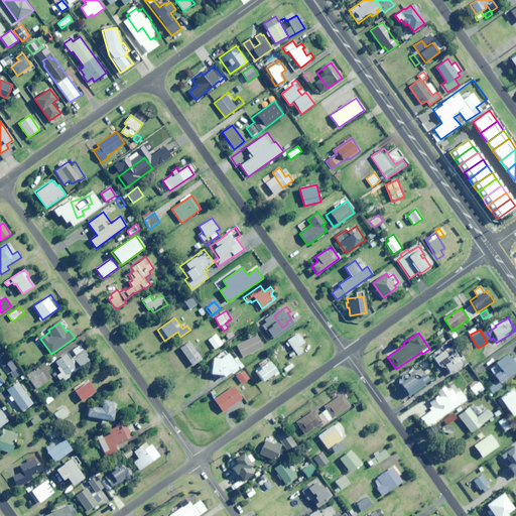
[(225,338),(221,341),(216,334),(209,340),(216,349),(227,341),(225,338)]
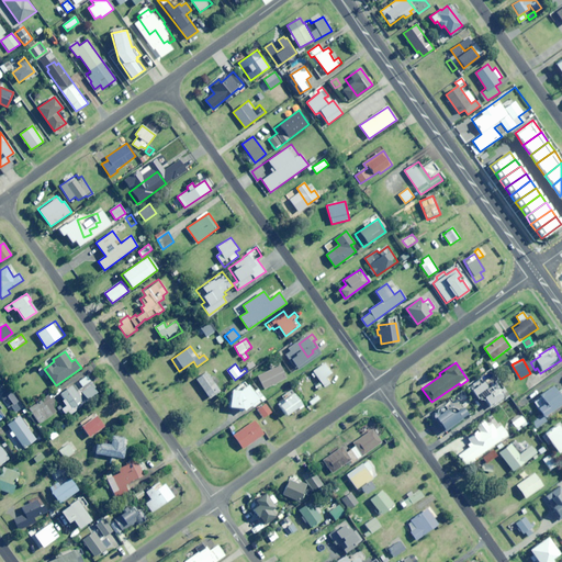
[(330,373),(324,363),(313,371),(324,388),(329,383),(325,378),(330,373)]
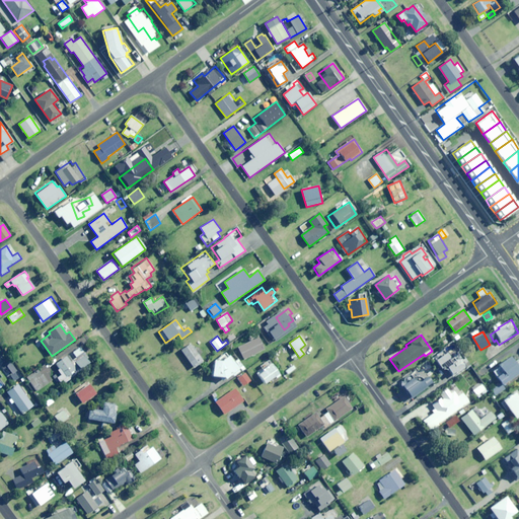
[(244,359),(265,349),(258,337),(238,347),(244,359)]
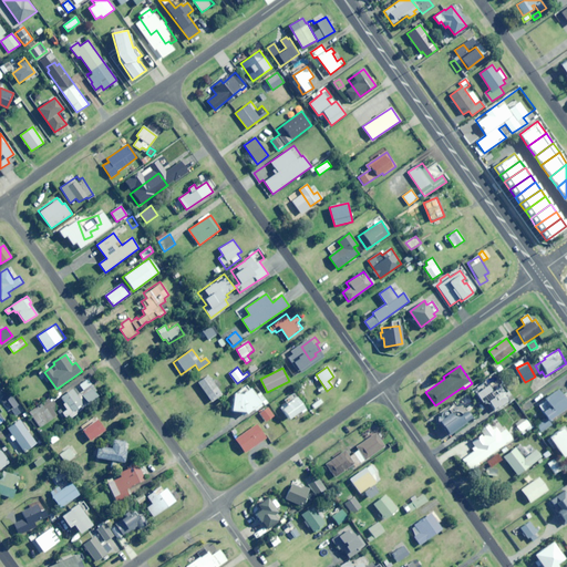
[(212,402),(222,394),(208,375),(197,382),(212,402)]
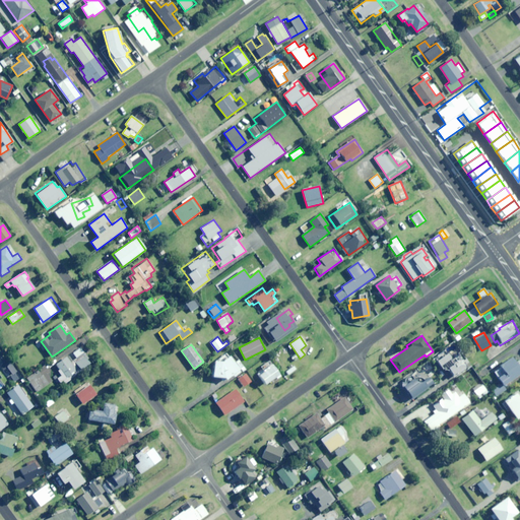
[(66,379),(89,364),(84,356),(86,354),(81,346),(56,365),(66,379)]
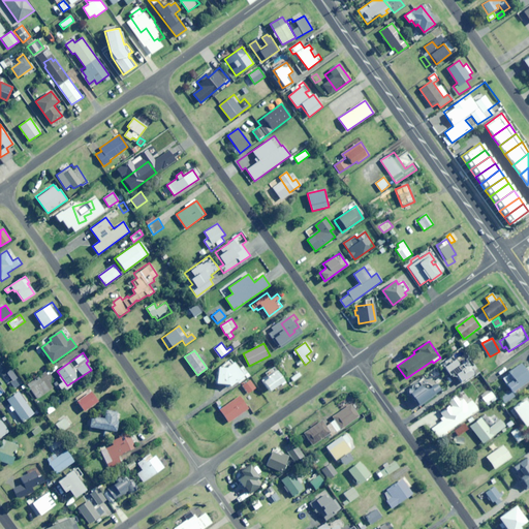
[(465,362),(459,366),(453,358),(442,366),(450,376),(454,374),(461,382),(473,372),(465,362)]
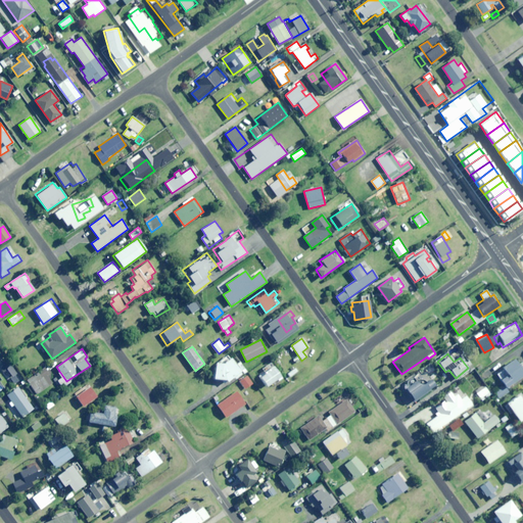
[(227,382),(240,372),(230,359),(223,364),(217,364),(215,379),(226,380),(227,382)]
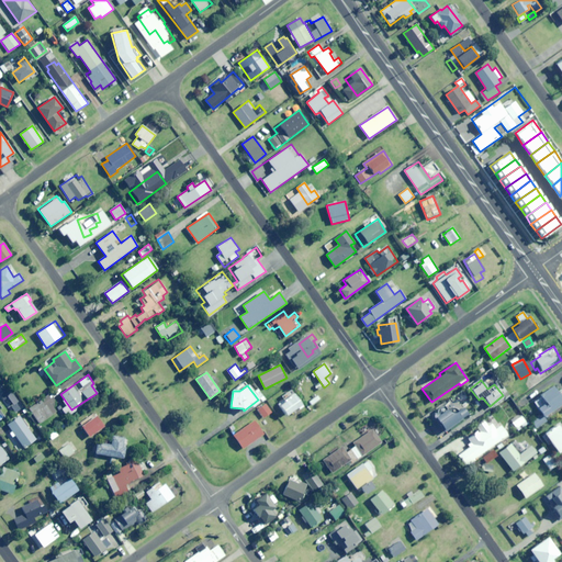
[(561,392),(561,390),(558,392),(553,386),(532,401),(544,417),(561,403),(561,392)]
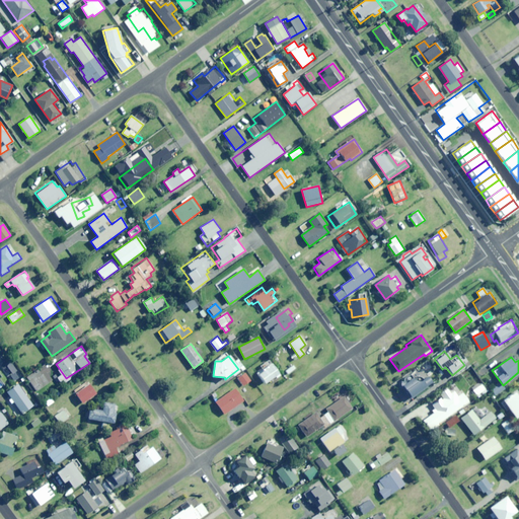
[(264,383),(279,374),(272,363),(256,373),(264,383)]
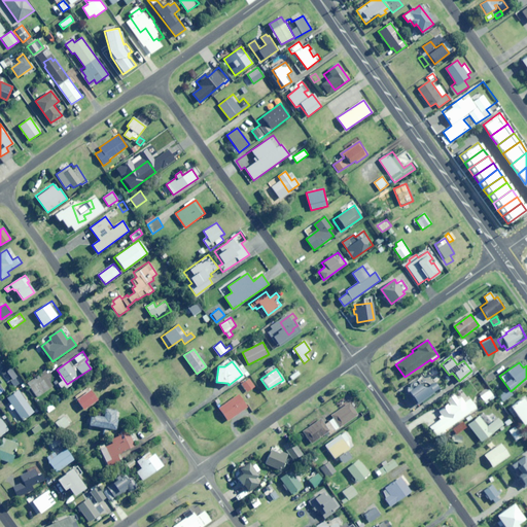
[(47,379),(49,377),(45,371),(27,383),(37,397),(54,386),(47,379)]
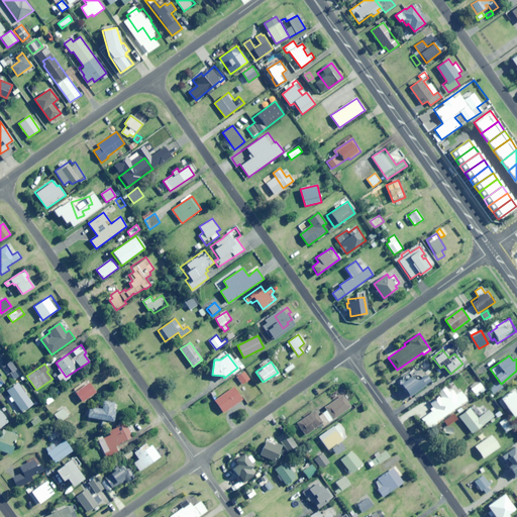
[(287,373),(295,367),(292,364),(284,370),(287,373)]
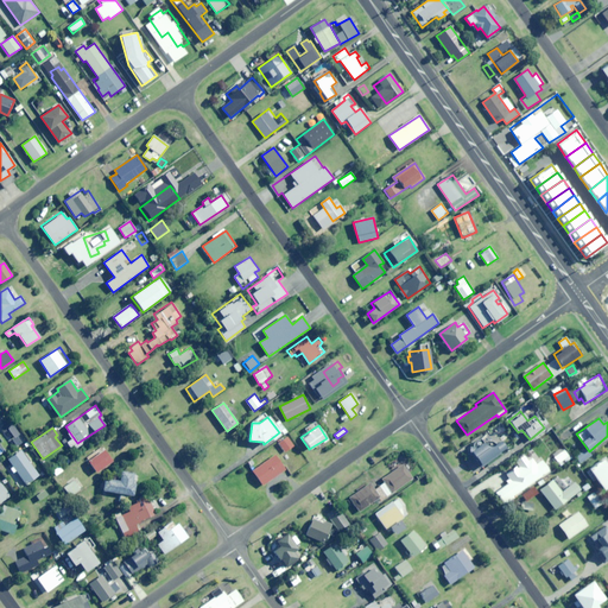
[(271,447),(274,453),(283,448),(285,451),(293,447),(287,436),(271,447)]
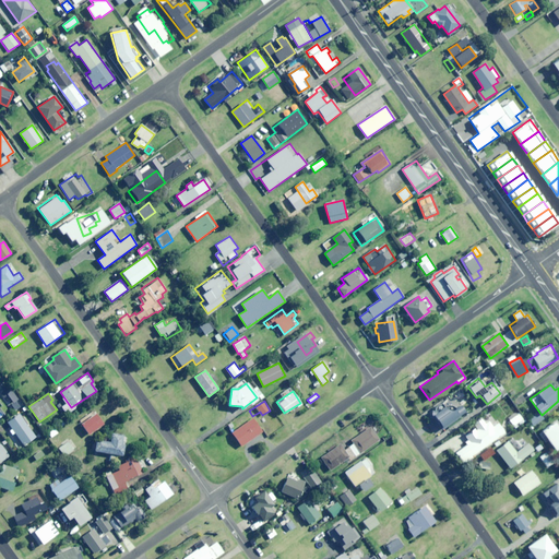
[(442,428),(465,412),(460,403),(453,407),(451,404),(445,408),(445,406),(433,415),(442,428)]
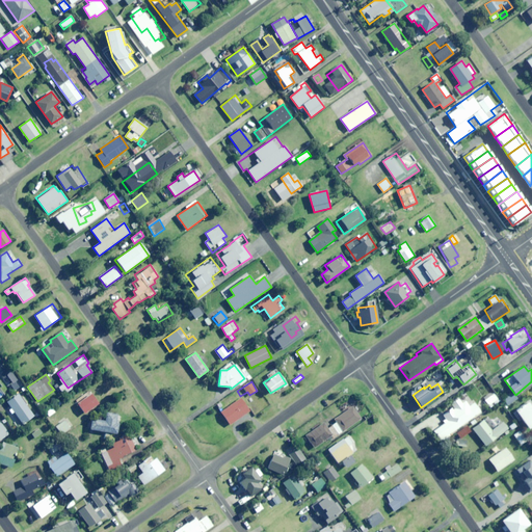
[(85,413),(99,403),(91,392),(78,401),(85,413)]
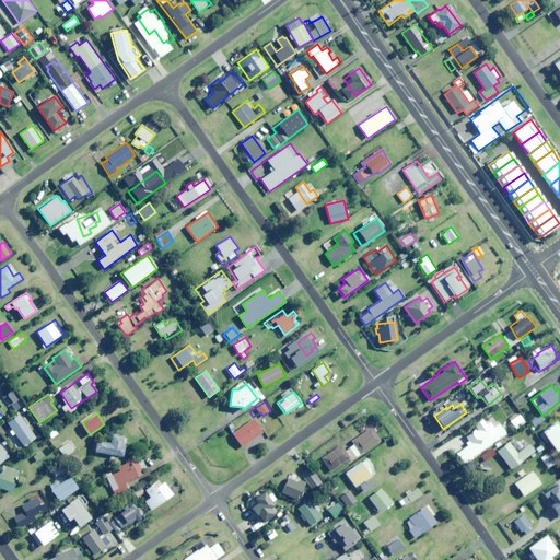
[(534,428),(545,420),(540,413),(529,420),(534,428)]
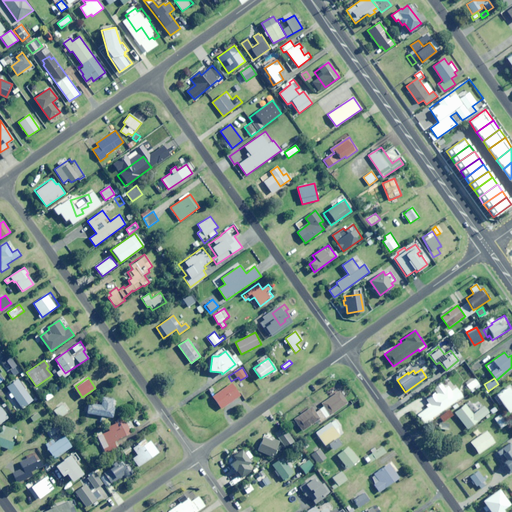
[(18,379),(7,386),(11,392),(7,395),(18,412),(23,409),(22,408),(33,400),(18,379)]
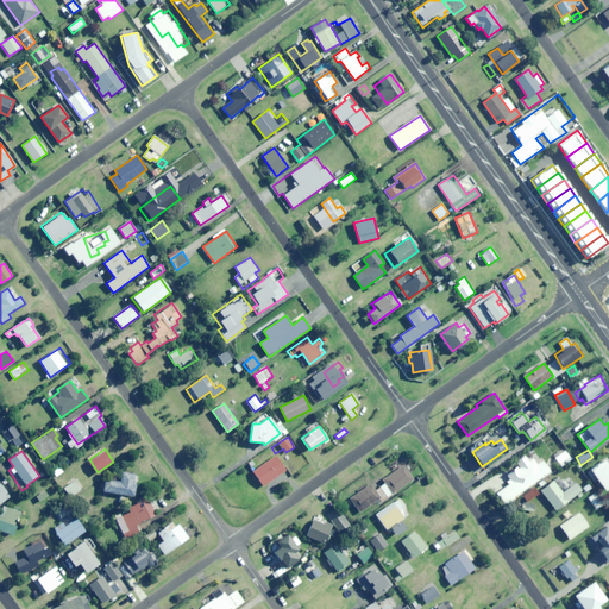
[(562,466),(571,459),(565,451),(554,458),(562,466)]
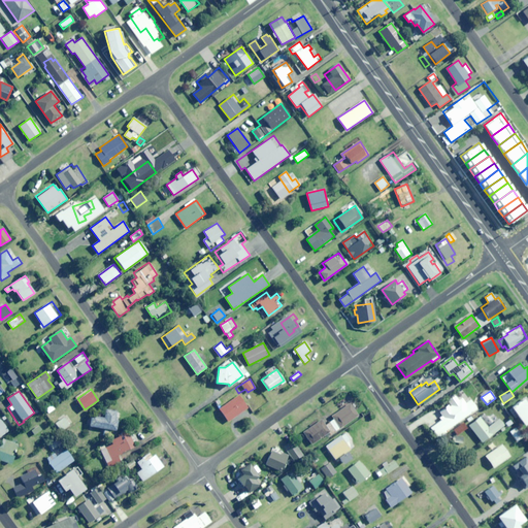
[(228,422),(249,407),(239,395),(220,408),(228,422)]
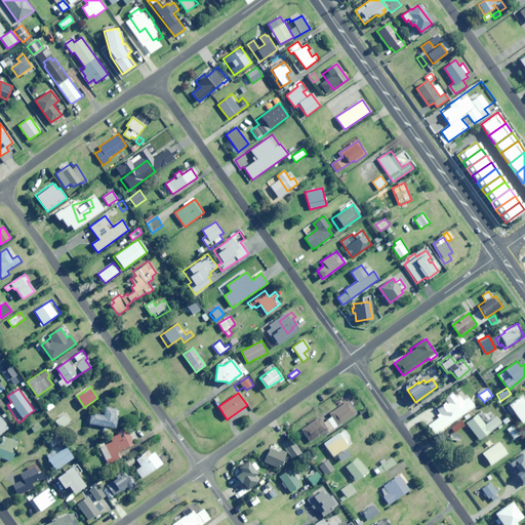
[(458,396),(455,398),(452,393),(444,398),(447,402),(435,410),(440,416),(432,422),(439,432),(474,406),(468,397),(462,401),(458,396)]
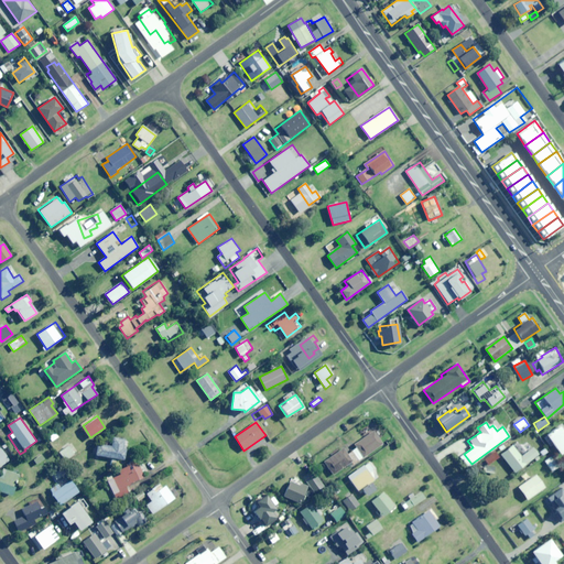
[(560,455),(563,451),(563,434),(559,426),(546,435),(560,455)]
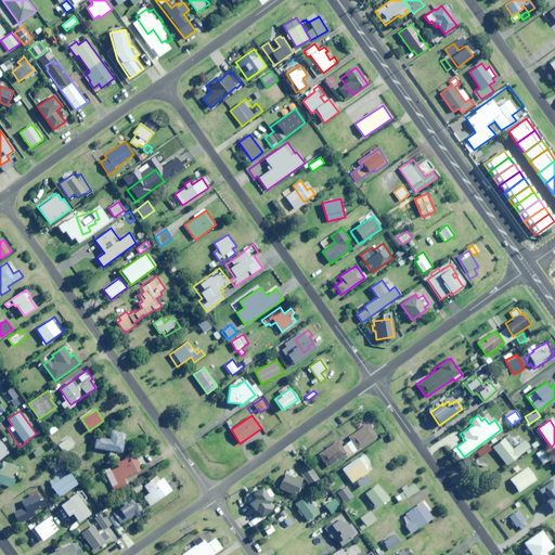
[(347,457),(366,443),(369,448),(379,440),(368,422),(347,436),(350,441),(341,447),(337,440),(319,453),(328,467),(346,455),(347,457)]
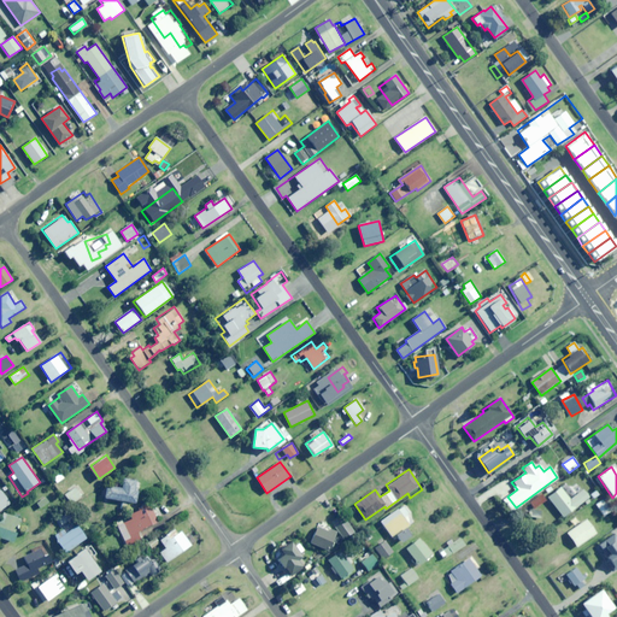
[(57,483),(64,479),(60,472),(54,477),(57,483)]
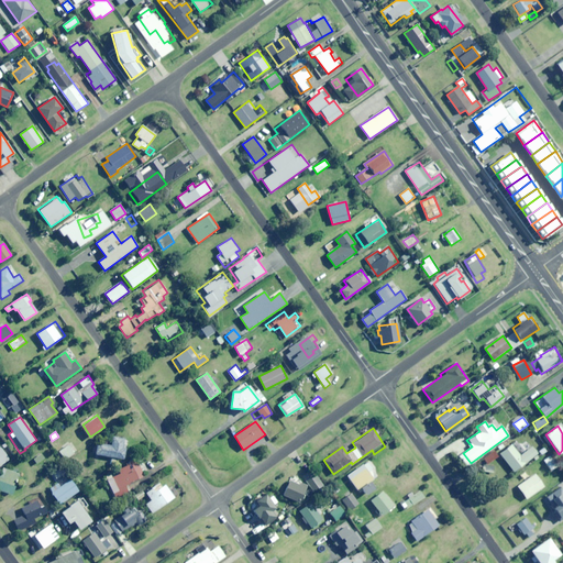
[(124,443),(124,439),(112,437),(111,445),(99,443),(97,454),(124,459),(127,444),(124,443)]
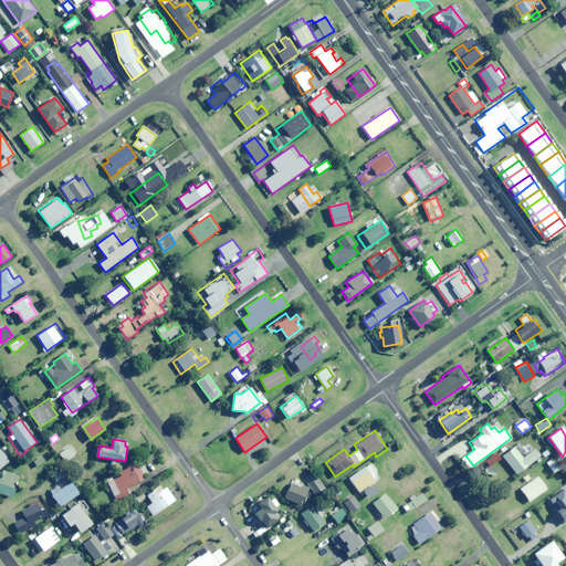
[(65,462),(79,452),(72,444),(59,453),(65,462)]
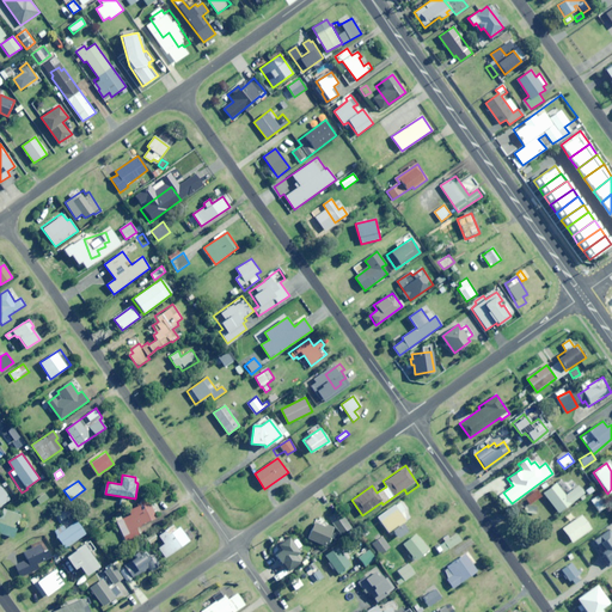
[(577,485),(565,495),(556,483),(543,493),(558,513),(583,493),(577,485)]
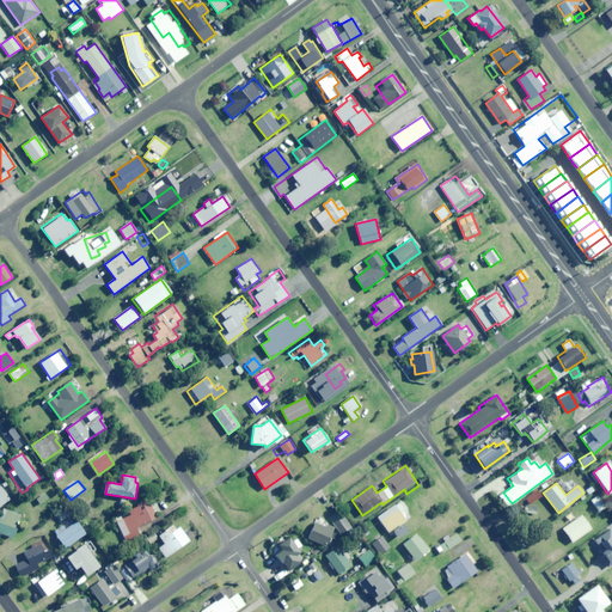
[(597,491),(593,485),(583,491),(587,497),(597,491)]
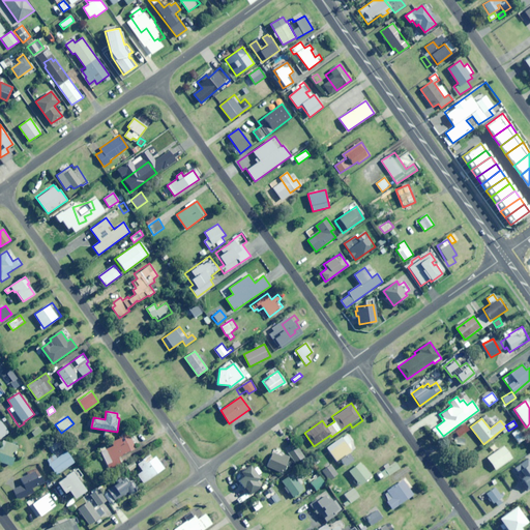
[(466,423),(454,430),(459,437),(470,431),(466,423)]
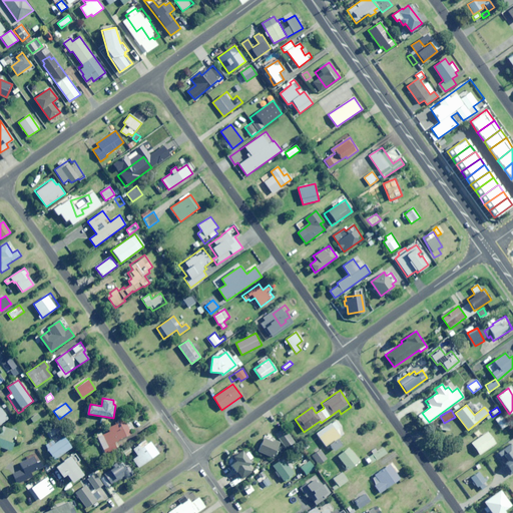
[(34,422),(41,418),(38,414),(31,418),(34,422)]
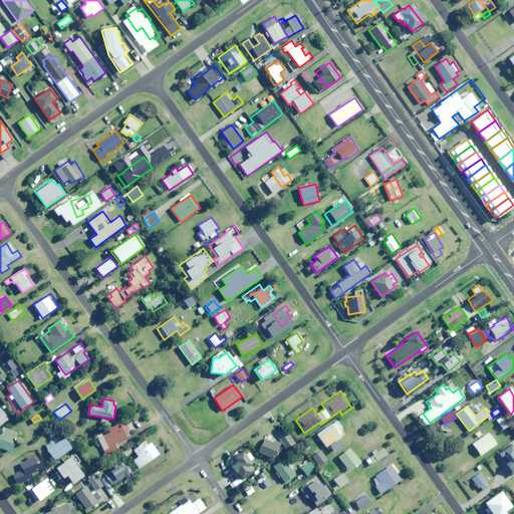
[(503,430),(508,426),(501,417),(496,421),(503,430)]
